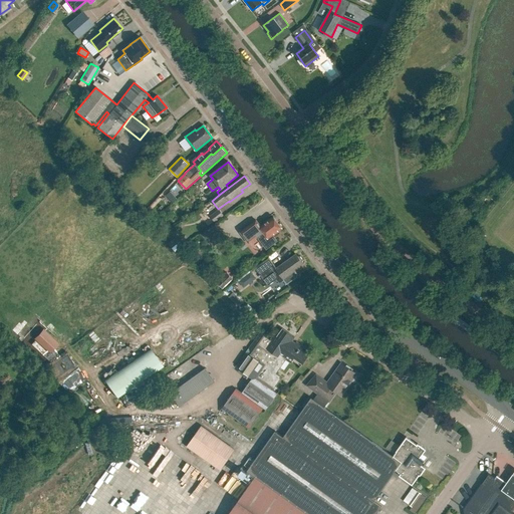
[(216,221),(223,215),(219,209),(212,215),(216,221)]
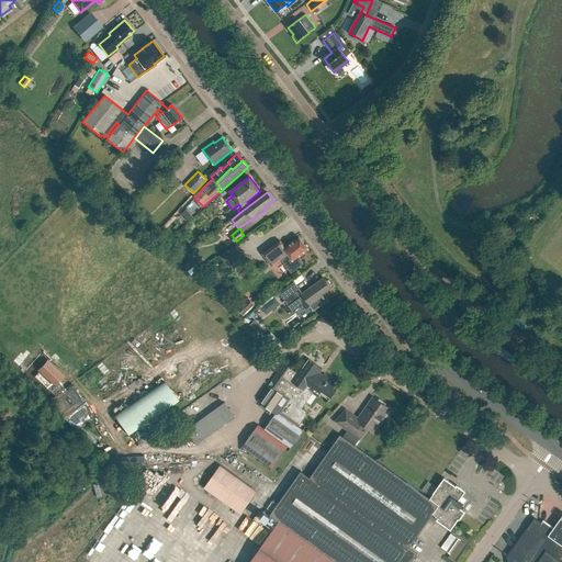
[(284,248),(279,242),(263,254),(272,266),(289,255),(291,257),(285,261),(292,270),(301,263),(296,258),(308,250),(307,249),(307,247),(306,246),(304,245),(299,237),(284,248)]
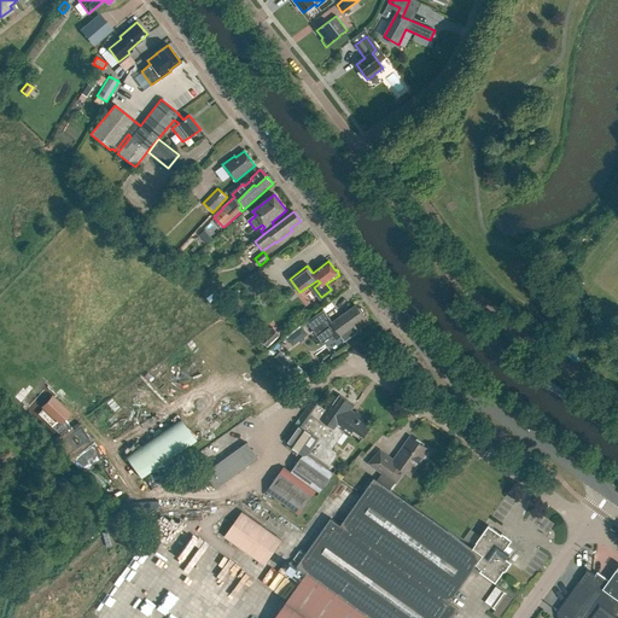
[(222,290),(237,279),(232,272),(216,283),(222,290)]
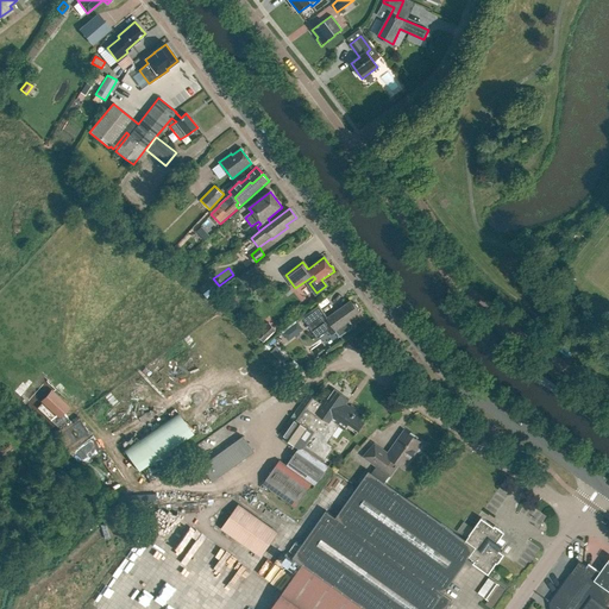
[(219,290),(207,282),(199,288),(207,299),(219,290)]
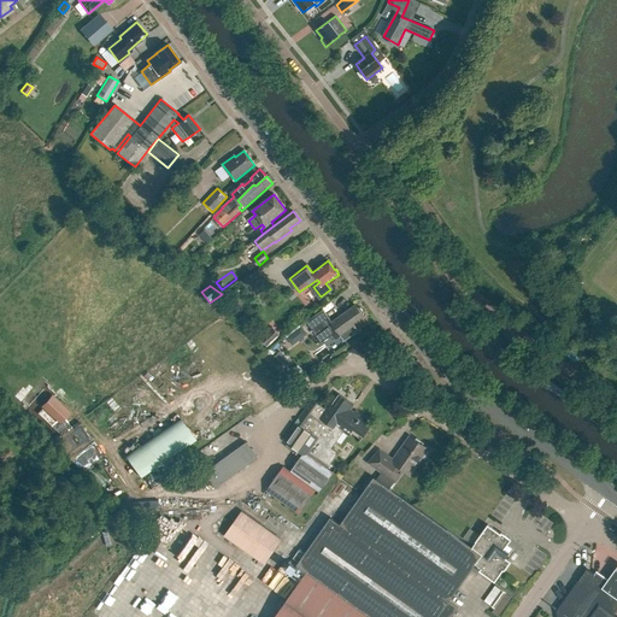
[(353,324),(363,316),(363,313),(359,309),(357,306),(333,323),(323,311),(307,323),(312,330),(322,342),(331,335),(335,341),(340,338),(344,341),(356,333),(357,329),(353,324)]
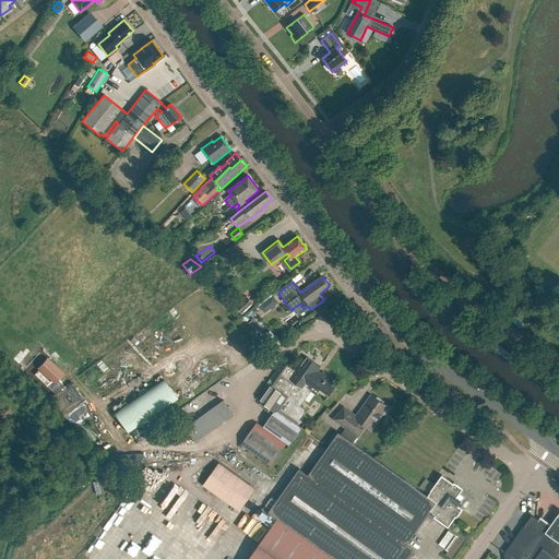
[(273,294),(260,305),(265,312),(280,301),(273,294)]
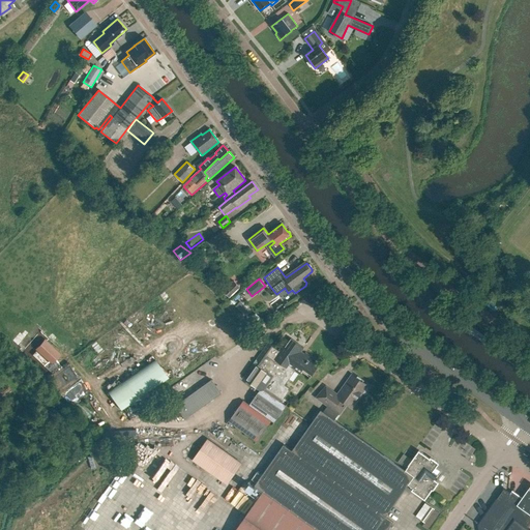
[(229,298),(240,288),(233,281),(223,291),(229,298)]
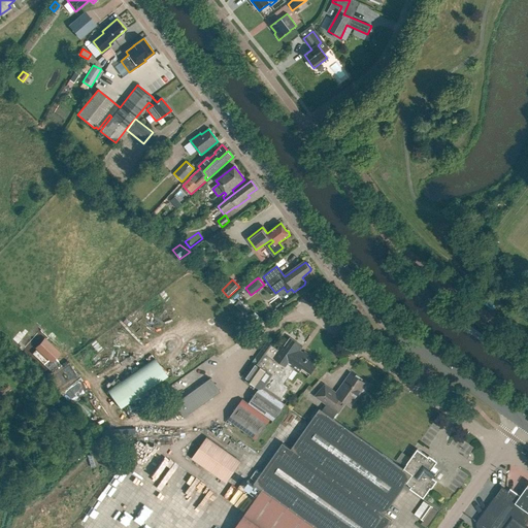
[(472,324),(453,309),(448,316),(468,330),(472,324)]
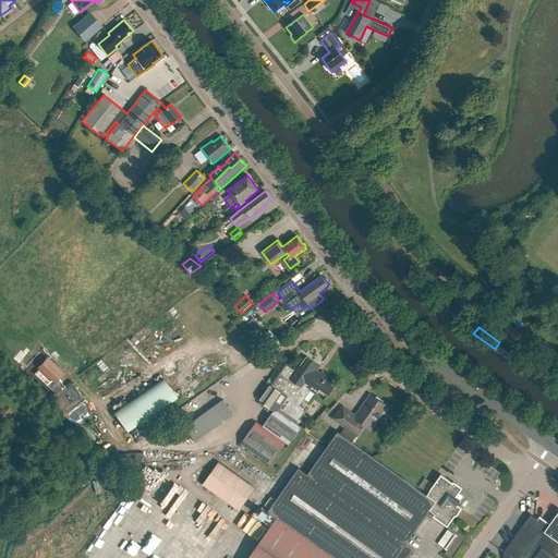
[(48,356),(39,366),(56,381),(64,371),(48,356)]
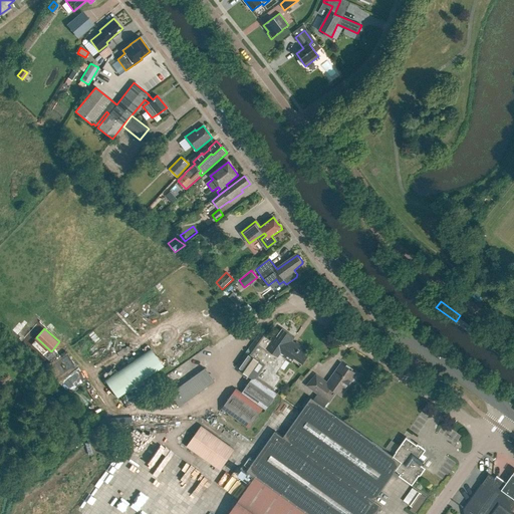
[(274,388),(280,378),(280,377),(280,376),(276,373),(285,359),(291,363),(294,358),(302,363),(310,352),(292,340),(294,337),(284,331),(281,328),(276,336),(273,334),(270,339),(260,332),(236,366),(252,378),(241,394),(235,389),(221,409),(248,428),(260,411),(263,408),(266,410),(278,394),(271,390),(272,388),(273,389),(274,388)]
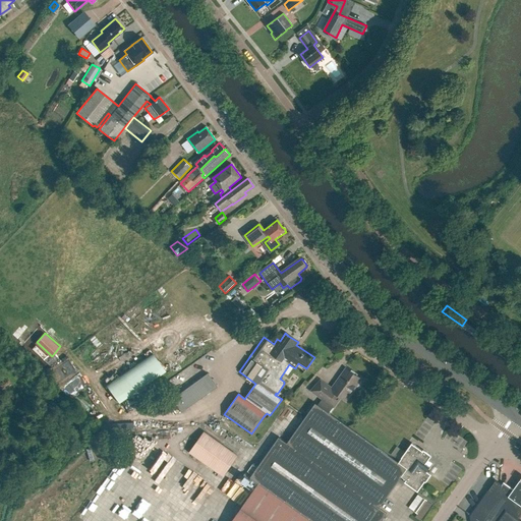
[(520,357),(501,343),(496,349),(515,363),(520,357)]
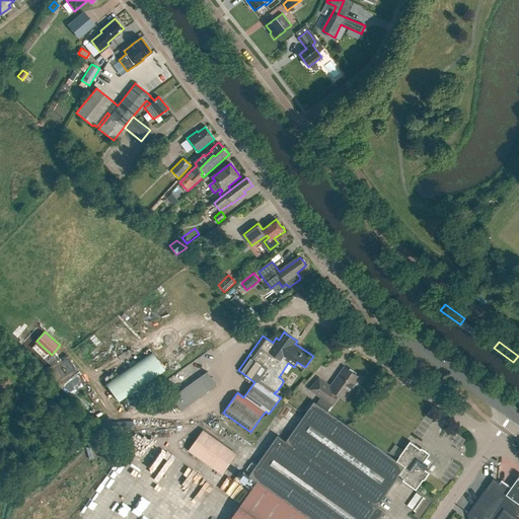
[(107,383),(120,401),(166,368),(154,351),(107,383)]
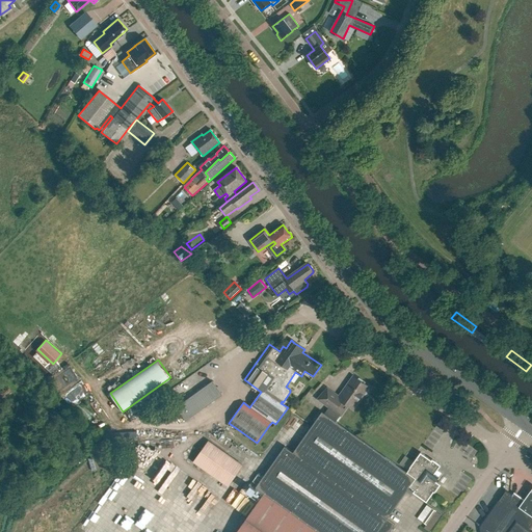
[(353,408),(364,394),(366,394),(367,393),(368,391),(369,389),(368,388),(369,387),(353,376),(339,397),(327,390),(328,389),(327,388),(318,399),(329,406),(324,413),(336,421),(341,415),(341,416),(348,405),(353,408)]
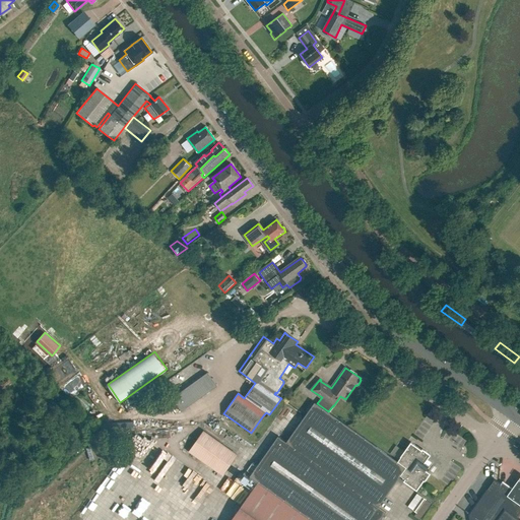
[(180,412),(216,387),(206,372),(170,398),(180,412)]
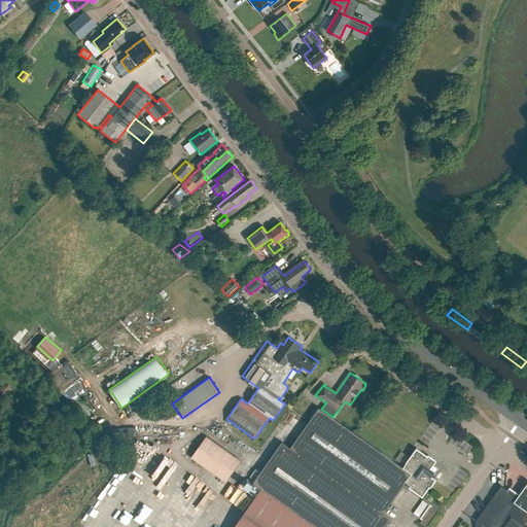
[(316,392),(323,382),(318,379),(311,389),(316,392)]
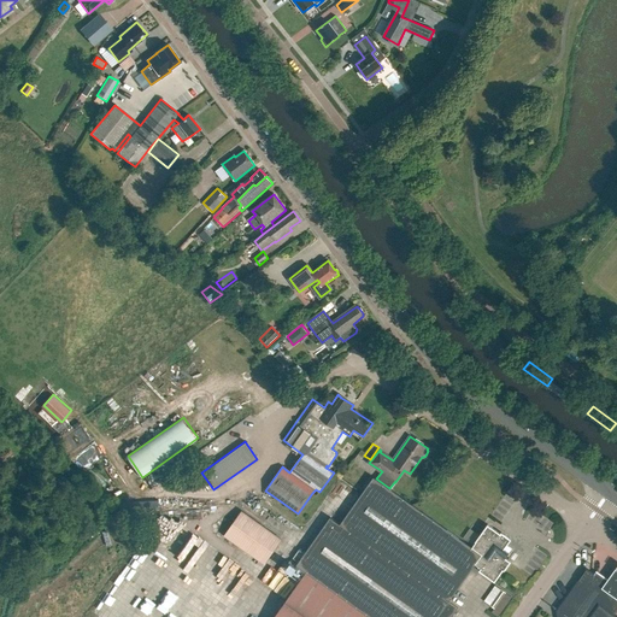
[(105,489),(109,486),(88,465),(84,470),(105,489)]
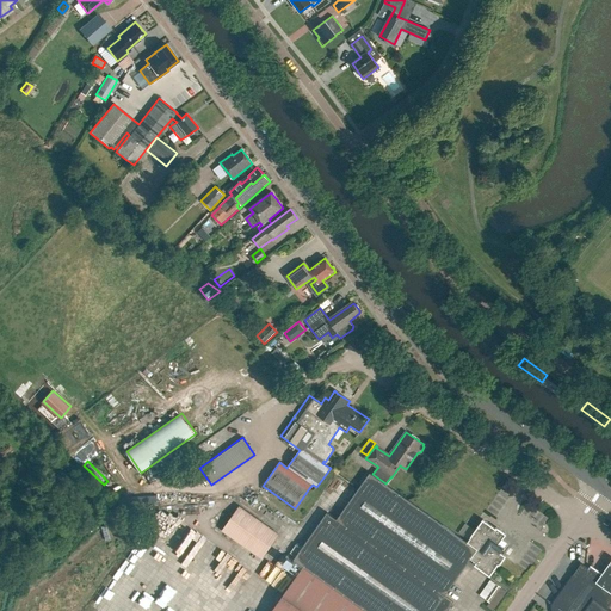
[(445,596),(471,559),(476,562),(475,565),(491,576),(499,565),(500,566),(506,556),(501,553),(505,548),(499,544),(506,534),(497,526),(495,528),(483,519),(471,536),(468,541),(386,483),(372,474),(370,473),(337,519),(327,512),(302,548),(297,543),(291,551),(296,555),(294,559),(303,566),(271,610),(446,610),(454,602),(445,596)]
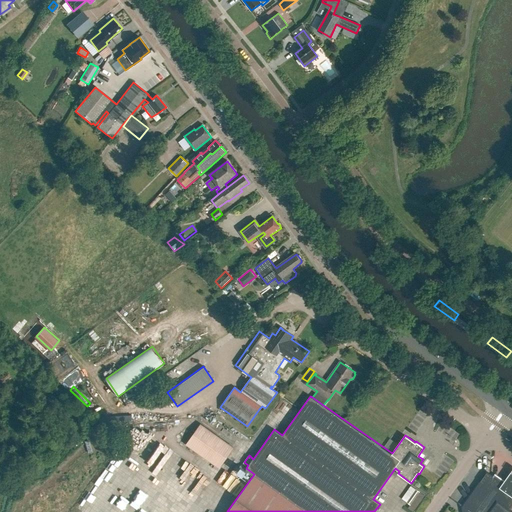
[(186,444),(219,468),(234,447),(201,423),(186,444)]
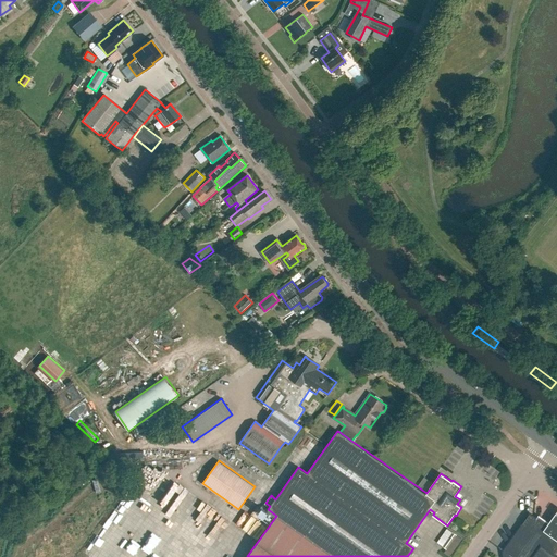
[(556,506),(544,525),(556,534),(556,506)]
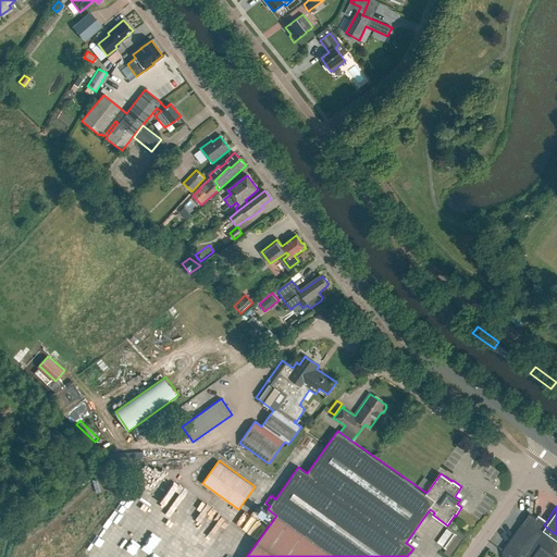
[(547,530),(528,517),(523,523),(522,523),(517,531),(518,532),(503,554),(507,556),(556,556),(554,555),(556,549),(556,530),(553,528),(548,529),(547,530)]
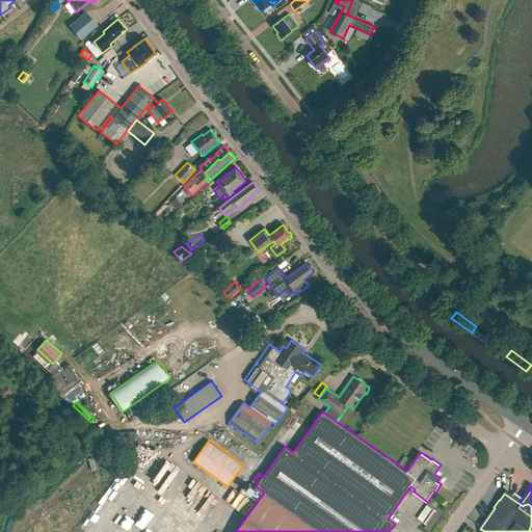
[(429,531),(441,514),(436,511),(432,508),(431,508),(426,505),(417,519),(426,525),(424,528),(429,531)]
